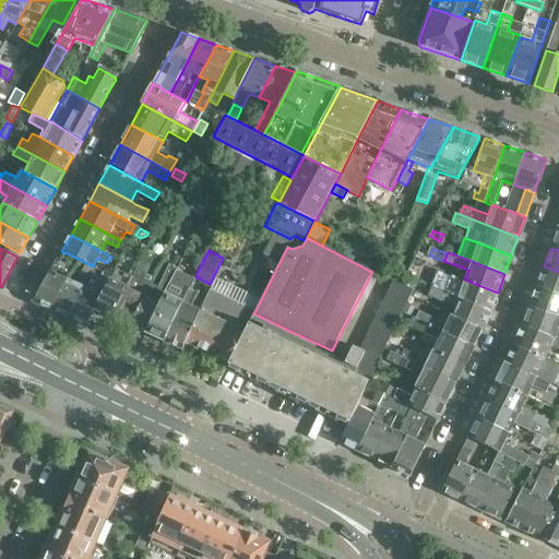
[(377,259),(366,253),(360,264),(371,271),(377,259)]
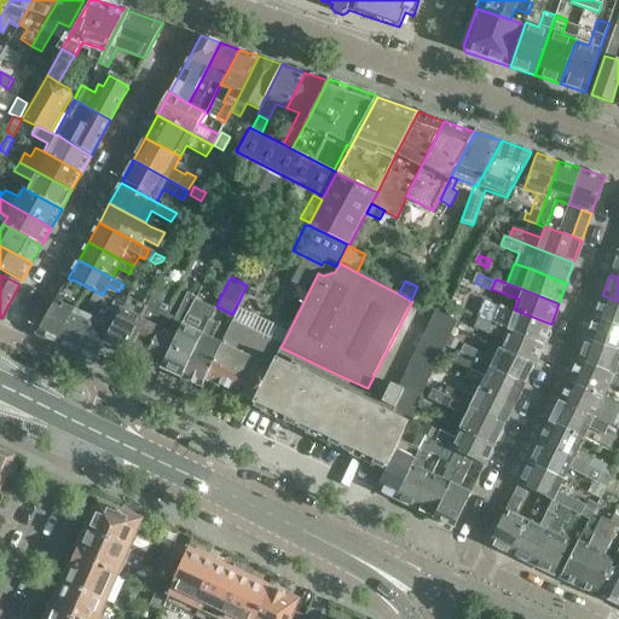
[(166,291),(156,287),(149,300),(160,305),(166,291)]
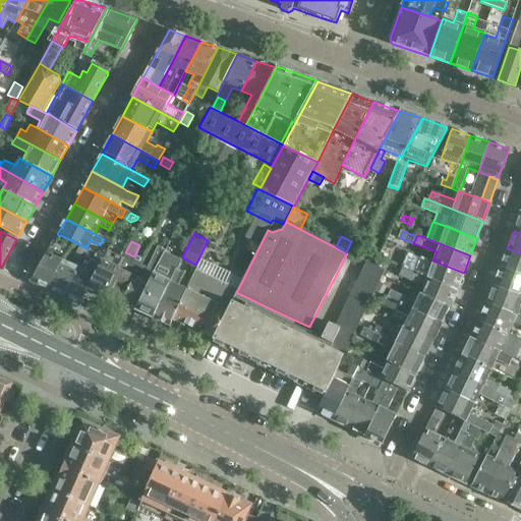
[(64,259),(49,288),(63,295),(79,267),(89,250),(87,248),(80,245),(71,263),(64,259)]
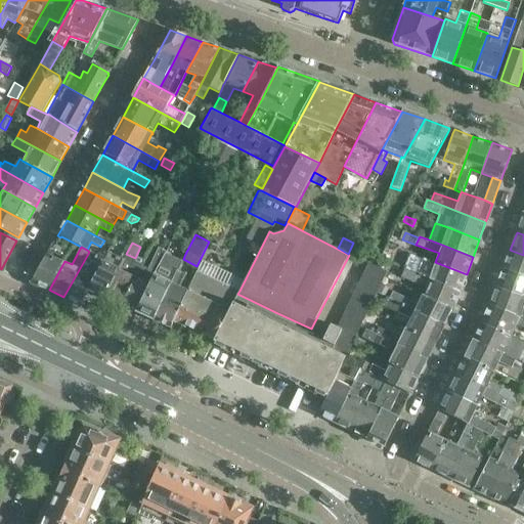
[(140,268),(123,305),(135,311),(149,284),(157,268),(158,269),(167,252),(159,248),(146,271),(140,268)]
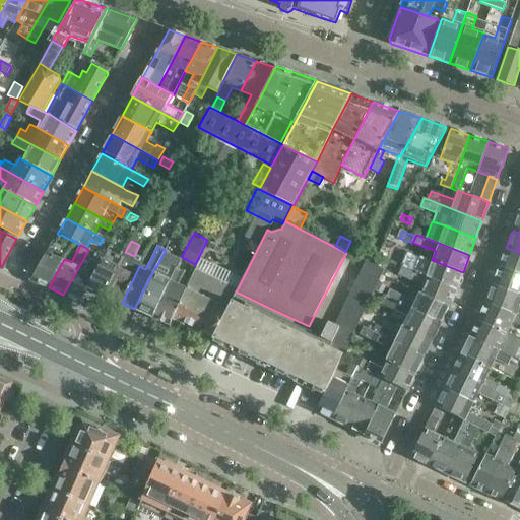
[(148,281),(134,309),(152,317),(166,289),(183,252),(176,248),(165,270),(156,267),(155,266),(148,281)]
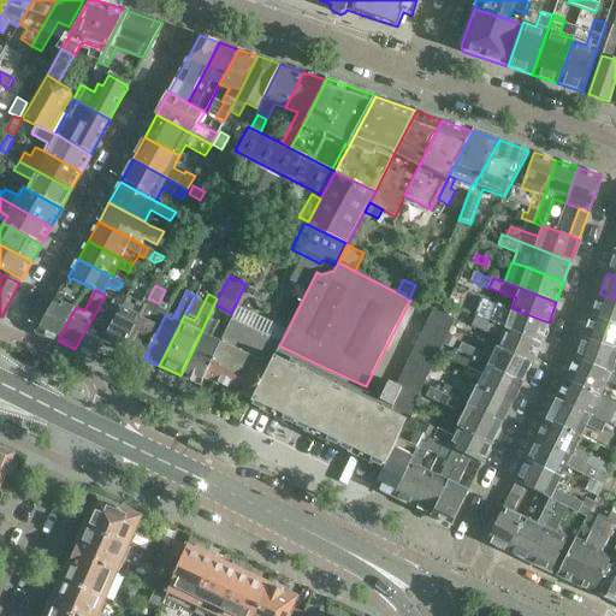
[(615,300),(599,294),(592,315),(615,324),(615,300)]
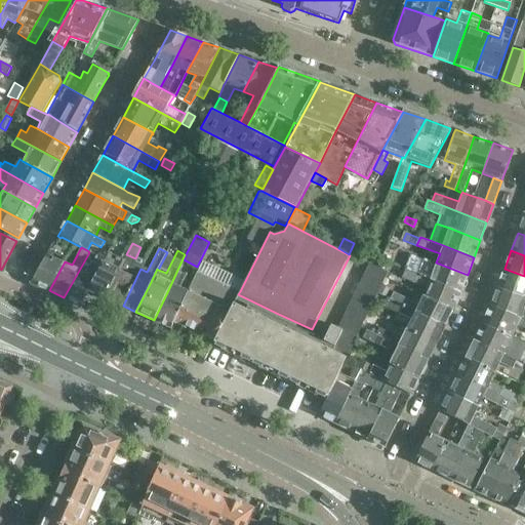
[(86,258),(80,269),(64,297),(80,305),(88,290),(95,276),(106,256),(97,252),(93,261),(86,258)]
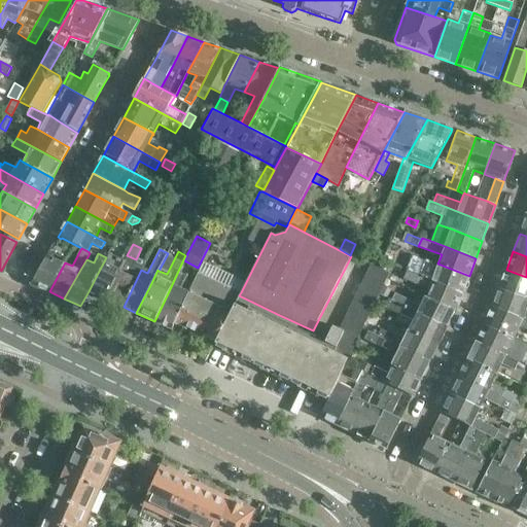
[(96,277),(89,291),(106,300),(120,272),(126,260),(108,253),(106,257),(96,277)]
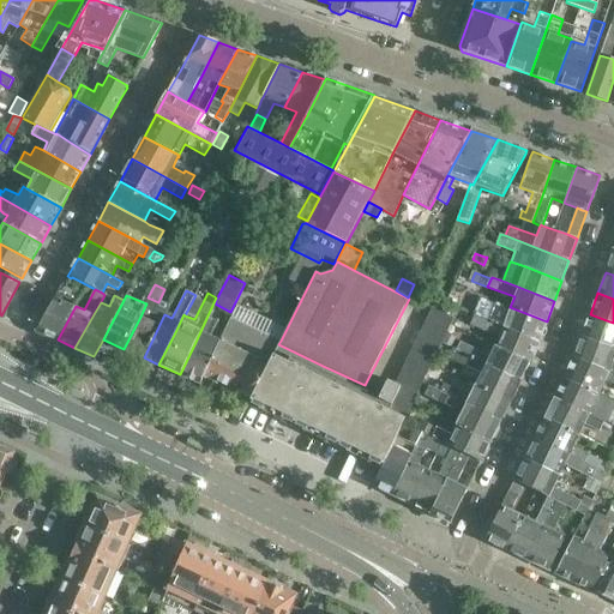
[(61,300),(56,298),(38,331),(58,339),(76,306),(61,300)]
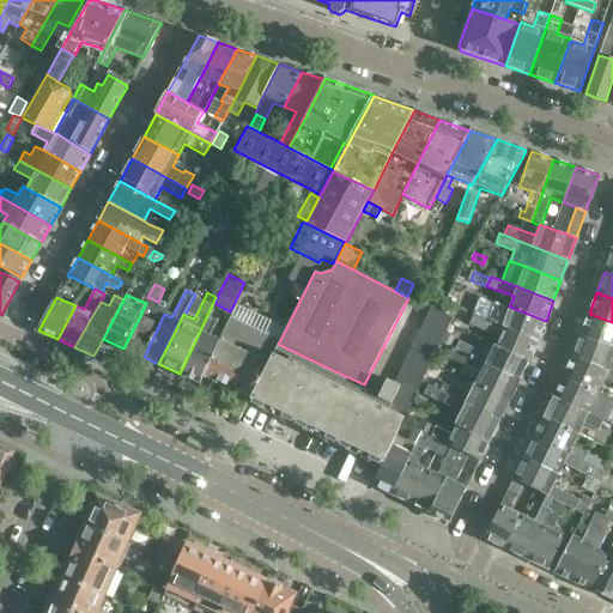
[(140,316),(123,349),(144,357),(164,314),(156,309),(159,303),(149,298),(140,316)]
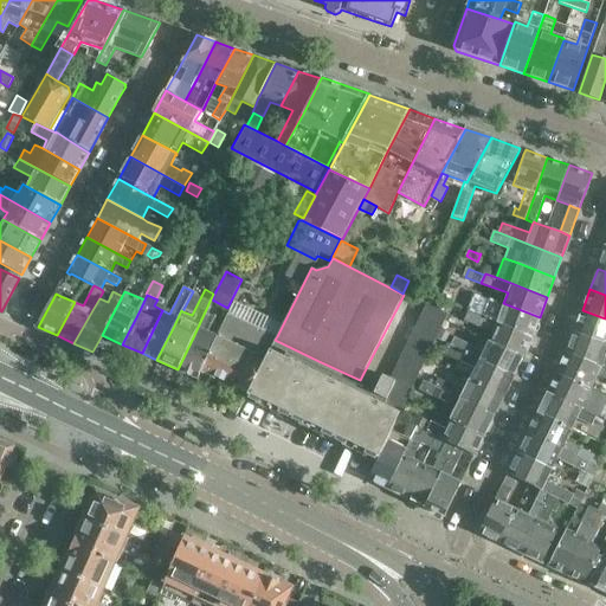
[(496,323),(533,337),(540,317),(490,298),(483,316),(497,322),(496,323)]
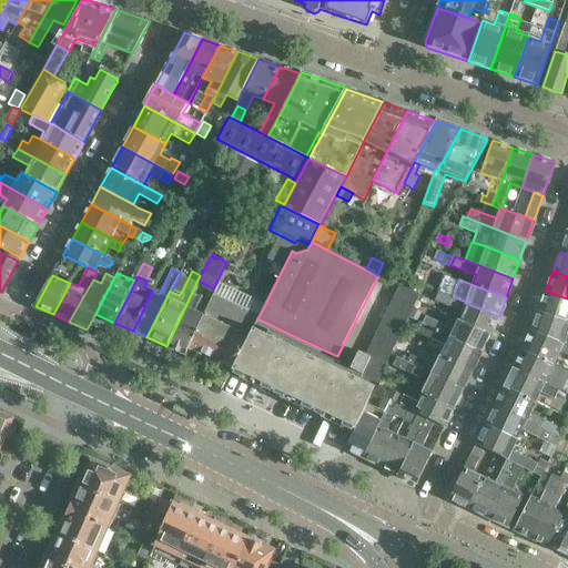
[(419,295),(399,285),(366,355),(359,352),(347,374),(375,387),(409,316),(413,308),(419,295)]
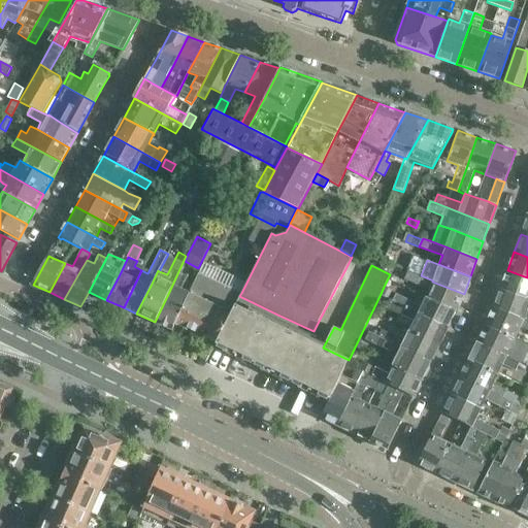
[(168,294),(155,322),(172,330),(175,323),(189,293),(182,289),(183,287),(182,286),(190,270),(182,266),(168,294)]
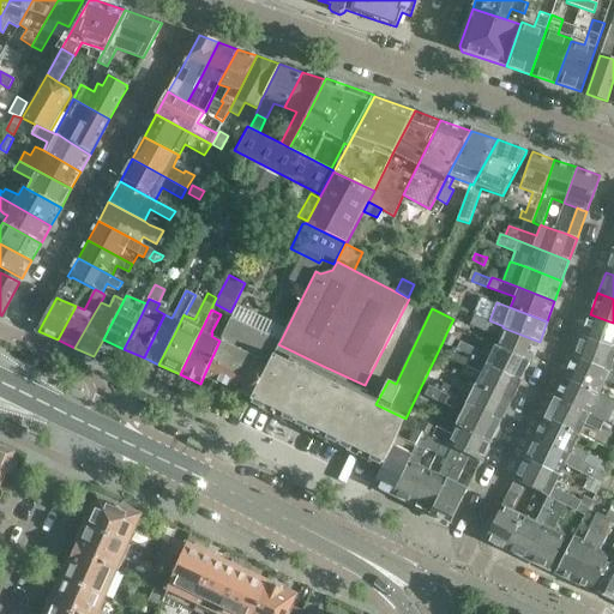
[(530,362),(540,342),(503,327),(504,326),(489,320),(474,314),(470,325),(499,337),(494,345),(530,362)]
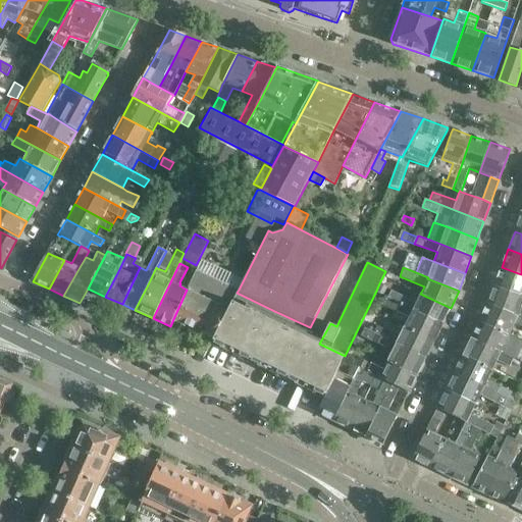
[(521,274),(502,267),(494,285),(521,295),(521,274)]
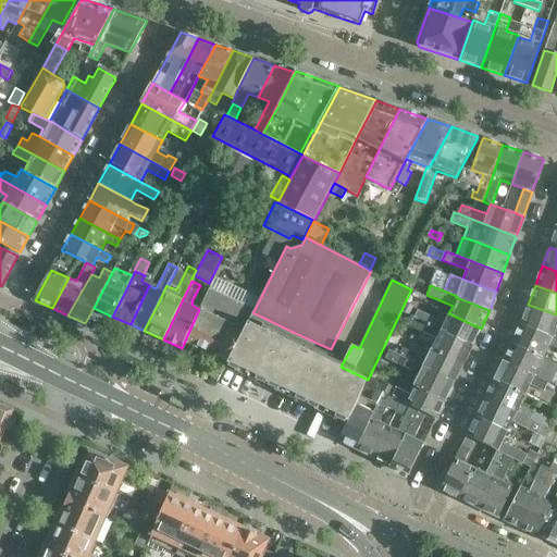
[(199,309),(185,341),(218,357),(229,361),(252,312),(255,309),(209,288),(199,309)]
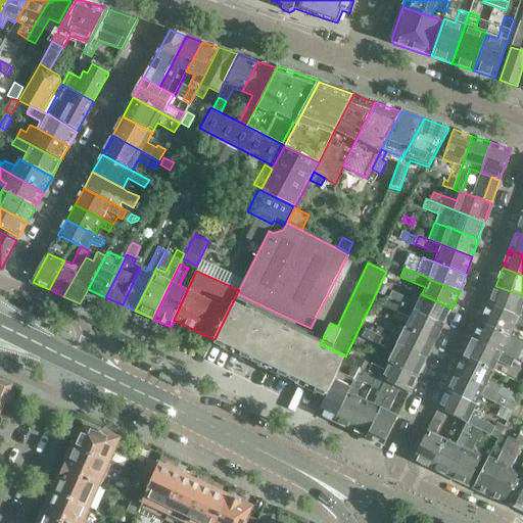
[(387,288),(380,284),(377,291),(384,295),(387,288)]
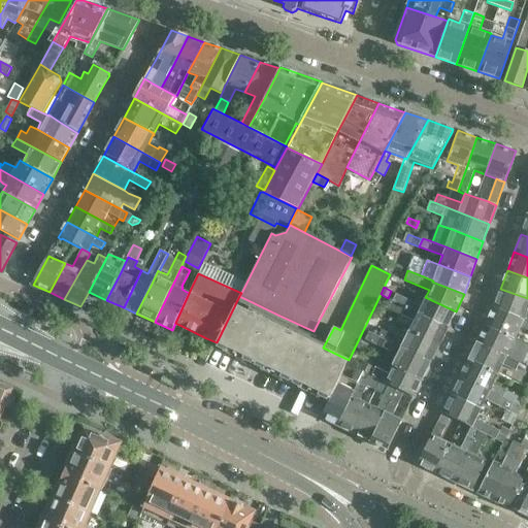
[(527,298),(500,289),(494,306),(525,319),(527,320),(527,312),(527,309),(527,298)]
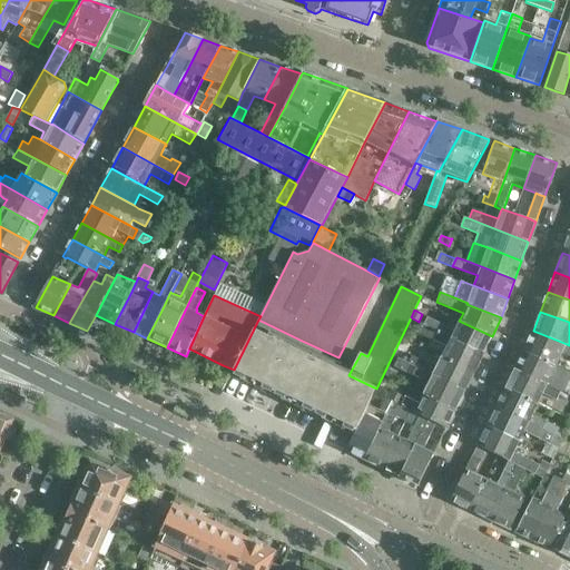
[(483,354),(492,336),(459,321),(454,331),(428,317),(423,325),(451,338),(483,354)]
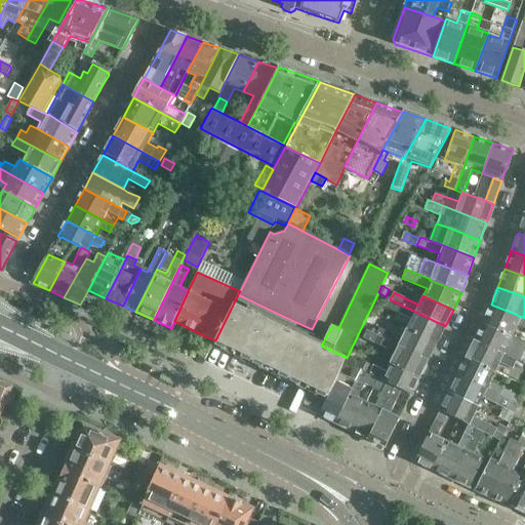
[(238,294),(215,340),(252,359),(276,313),(238,294)]
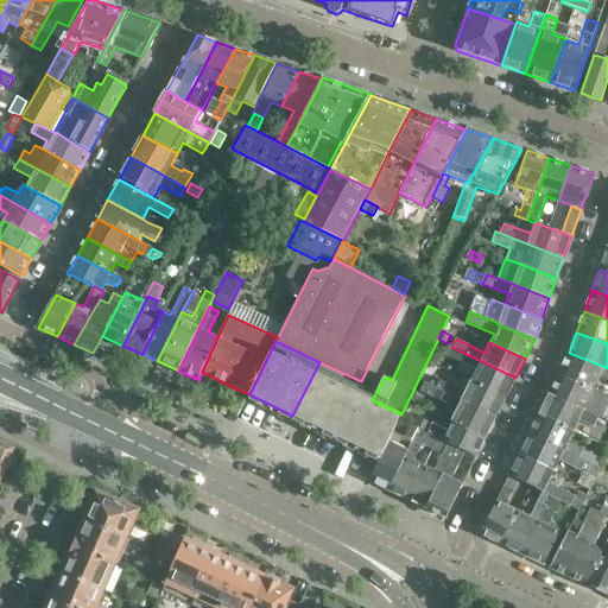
[(472,379),(470,380),(506,398),(515,378),(481,361),(451,347),(449,344),(444,354),(475,369),(470,378),(472,379)]
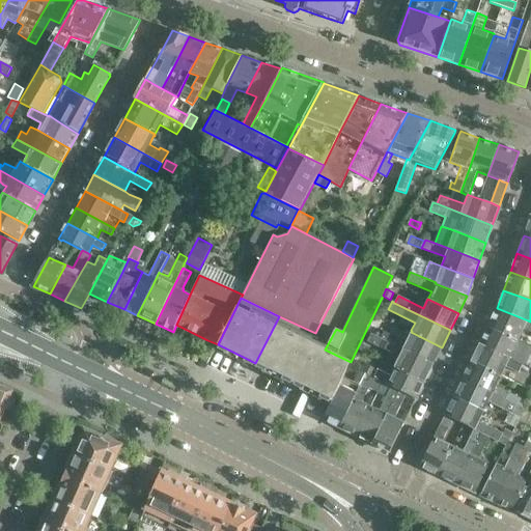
[(497,308),(487,327),(519,340),(524,330),(530,332),(530,322),(528,320),(497,308)]
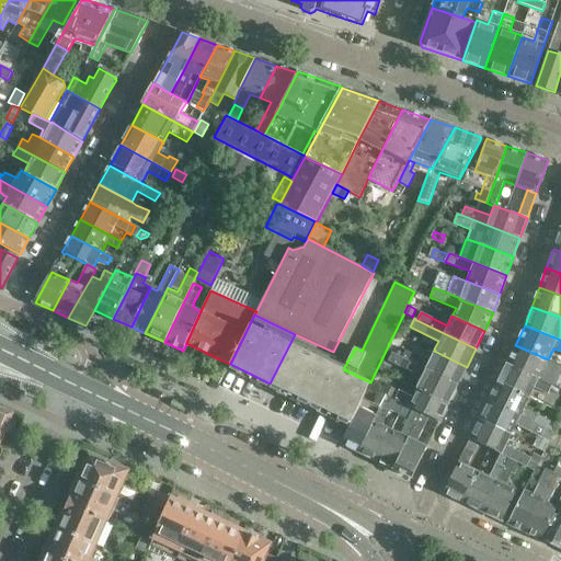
[(295,334),(270,384),(279,389),(310,403),(331,363),(335,353),(333,352),(295,334)]
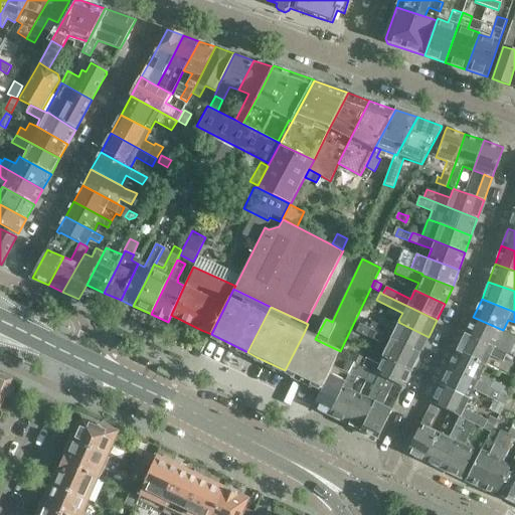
[(473,317),(465,334),(494,348),(506,354),(510,347),(498,341),(503,330),(473,317)]
